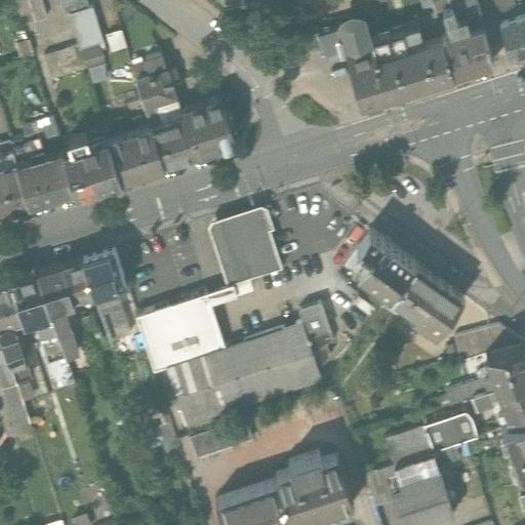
[(41,0),(15,0),(23,23),(46,15),(41,0)]
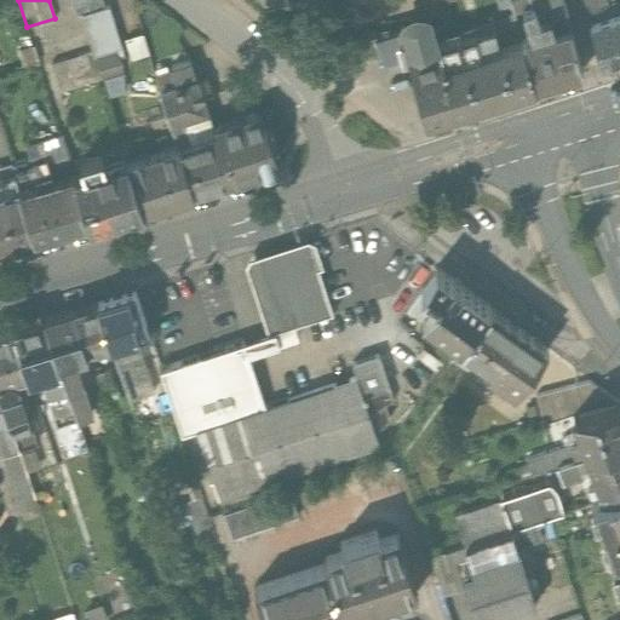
[(70,0),(76,15),(81,13),(101,6),(98,0),(70,0)]
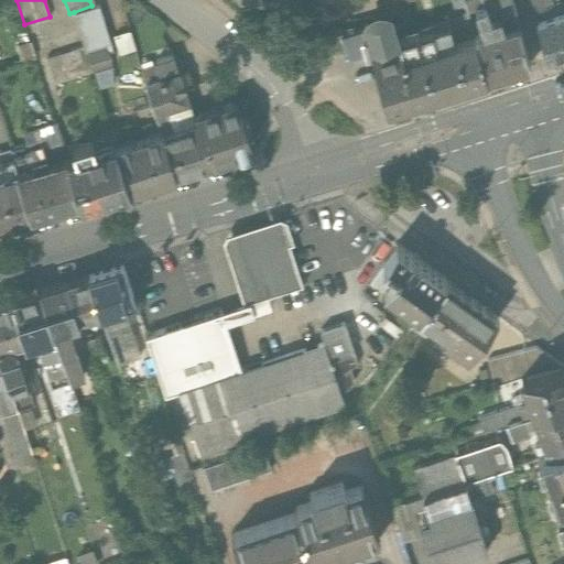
[(512,0),(464,0),(467,10),(476,7),(485,35),(473,40),(485,80),(532,67),(512,0)]
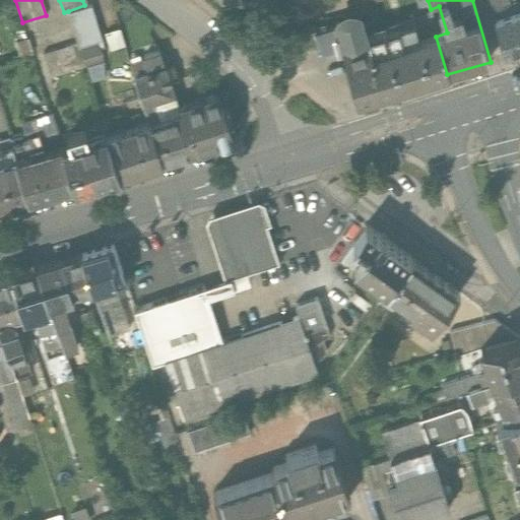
[(513,0),(488,0),(495,21),(519,13),(519,2),(515,4),(513,0)]
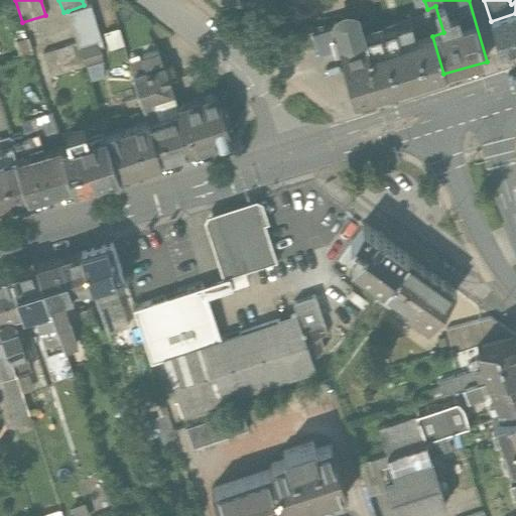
[(84,5),(68,11),(77,42),(78,45),(102,37),(90,4),(84,5)]
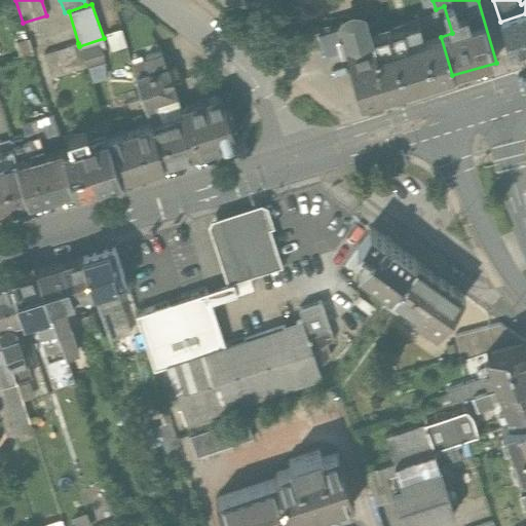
[(420,87),(403,32),(373,41),(366,15),(362,12),(357,11),(352,11),(348,12),(341,17),(339,22),(364,106),(420,87)]
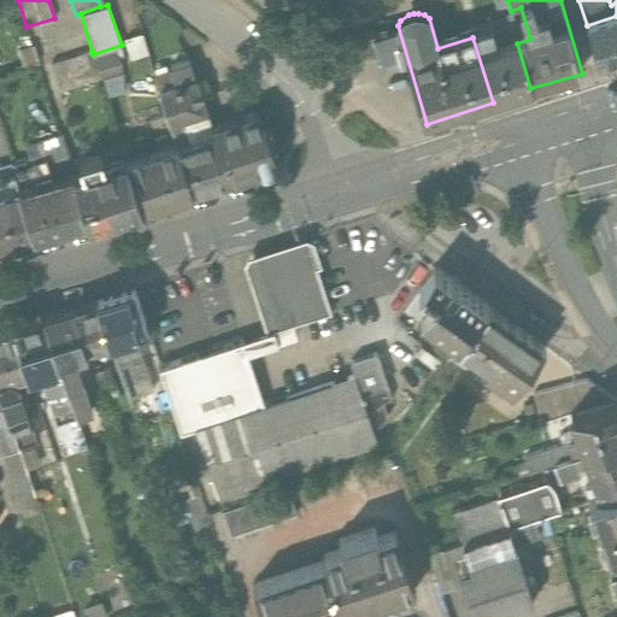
[(616,16),(587,25),(599,65),(616,59),(616,16)]
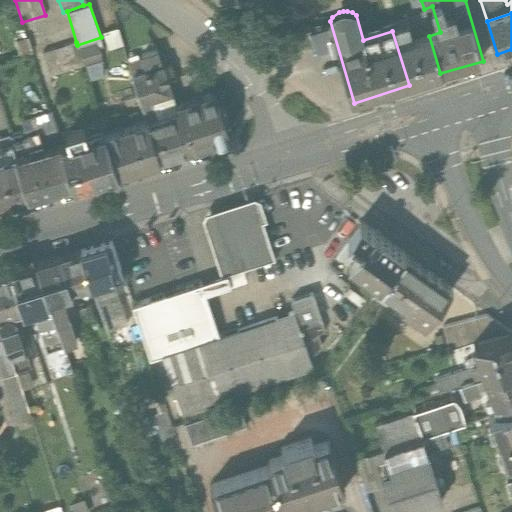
[(429,36),(424,21),(392,31),(409,85),(441,75),(440,73),(429,36)]
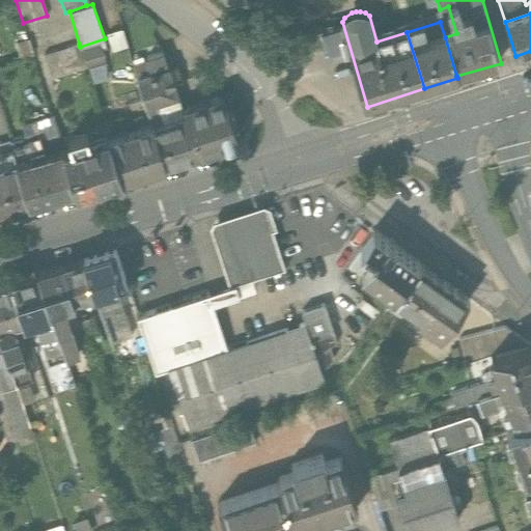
[(29,39),(17,43),(21,57),(33,54),(29,39)]
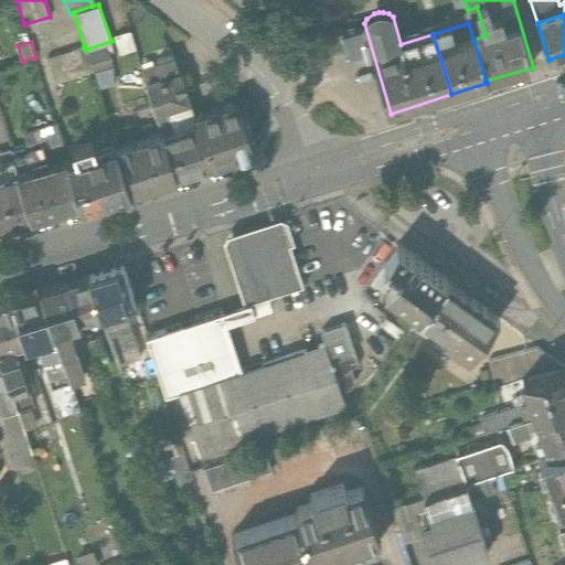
[(84,46),(46,57),(54,83),(92,71),(86,54),(85,50),(84,46)]
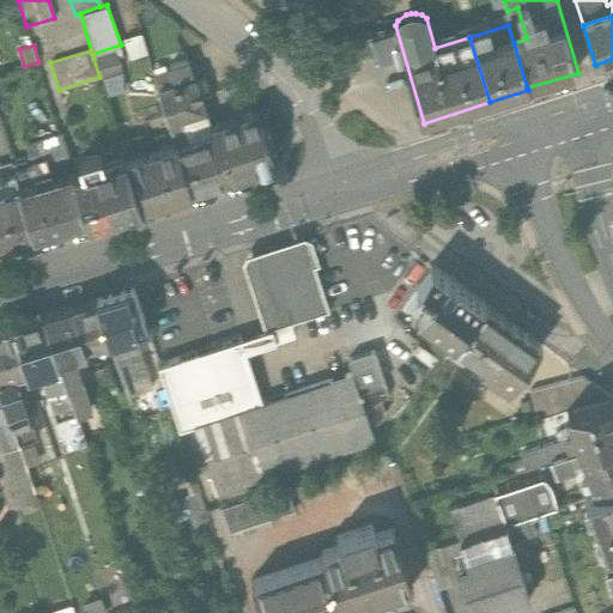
[(111,53),(93,59),(99,77),(117,71),(111,53)]
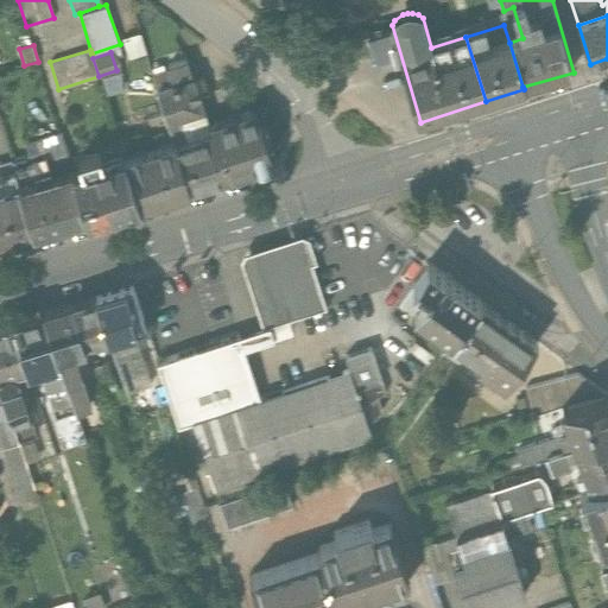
[(211,124),(192,76),(196,75),(191,61),(188,62),(187,58),(168,64),(169,69),(153,74),(168,119),(178,115),(185,139),(213,131),(211,124)]
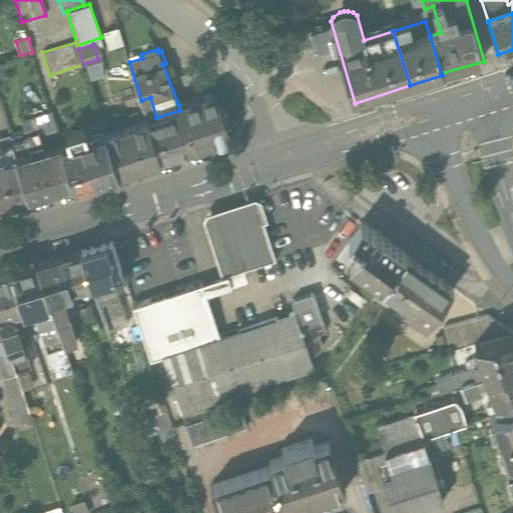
[(129,62),(125,52),(116,54),(122,74),(130,71),(128,63),(129,62)]
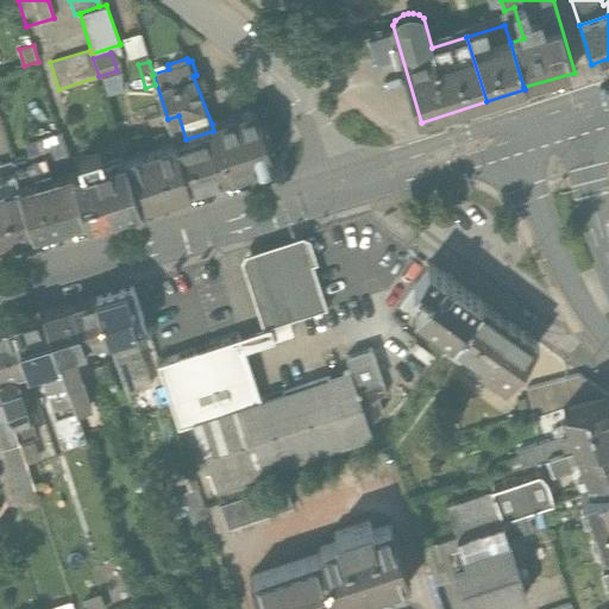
[(255,111),(212,124),(213,131),(227,176),(270,163),(264,142),(269,139),(265,124),(259,126),(255,111)]
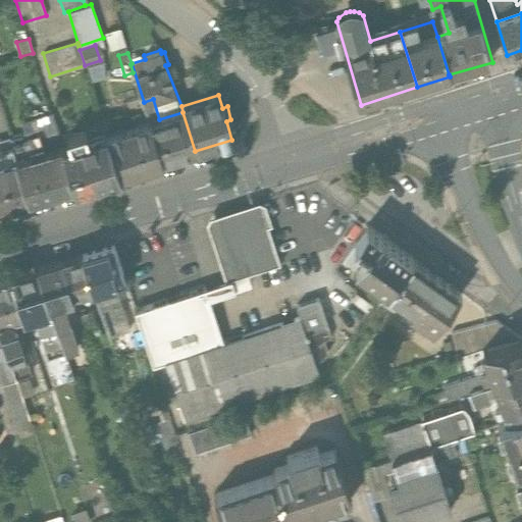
[(159,119),(150,121),(162,161),(195,151),(183,112),(159,119)]
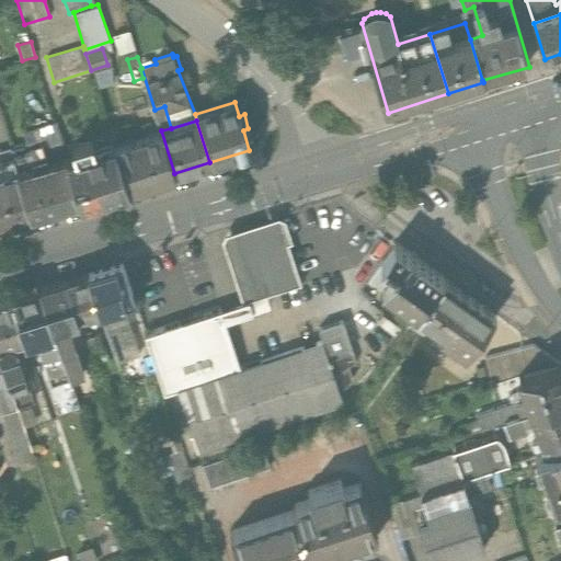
[(161,130),(115,145),(128,187),(174,173),(161,130)]
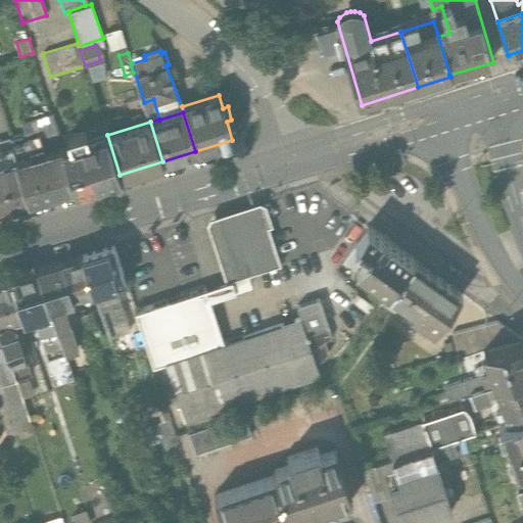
[(89,141),(85,129),(66,135),(70,147),(63,148),(75,189),(120,175),(107,135),(89,141)]
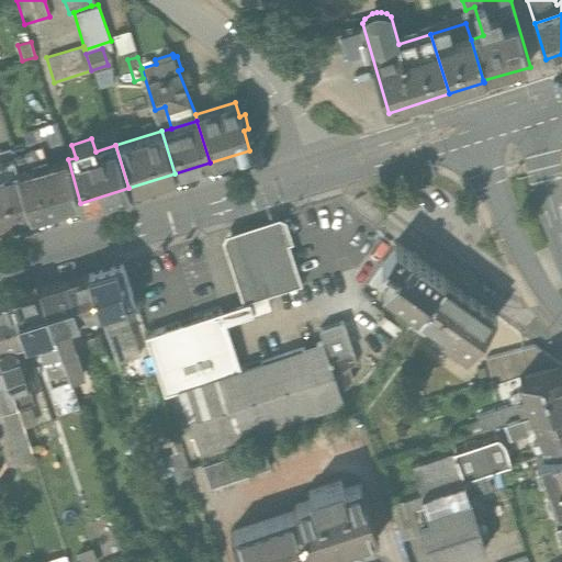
[(47,166),(42,146),(29,150),(29,152),(13,157),(19,173),(32,217),(80,203),(68,159),(47,166)]
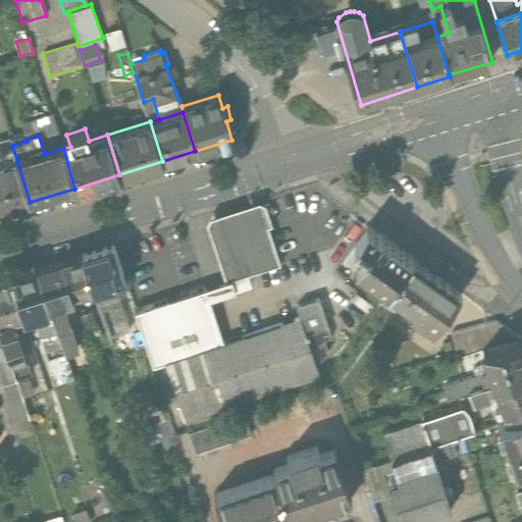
[(9,137),(0,140),(0,165),(17,161),(12,146),(9,137)]
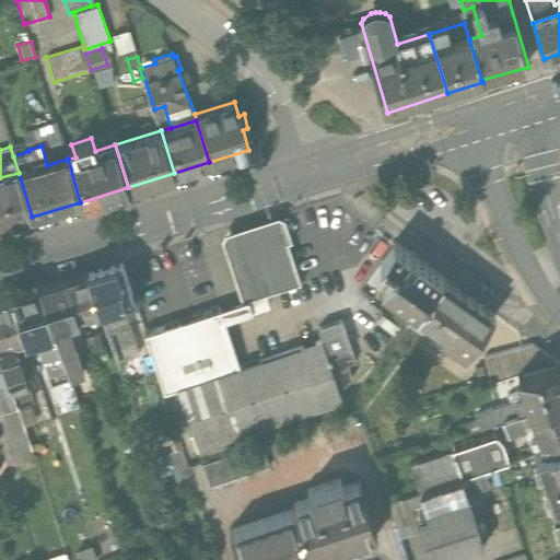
[(0,177),(0,225),(31,218),(31,217),(32,217),(19,173),(0,177)]
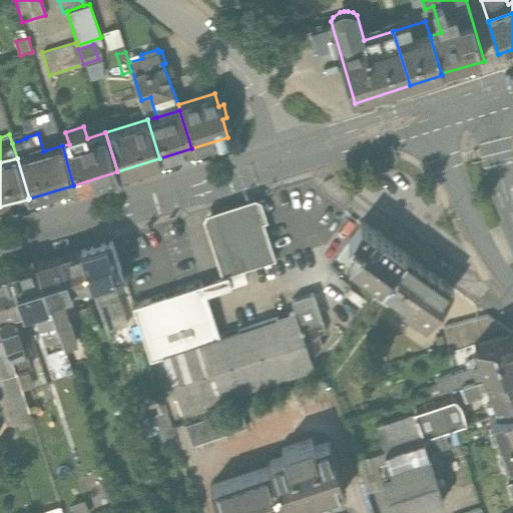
[(254,202),(210,216),(207,222),(226,277),(241,272),(273,261),(260,222),(267,220),(262,206),(254,202)]
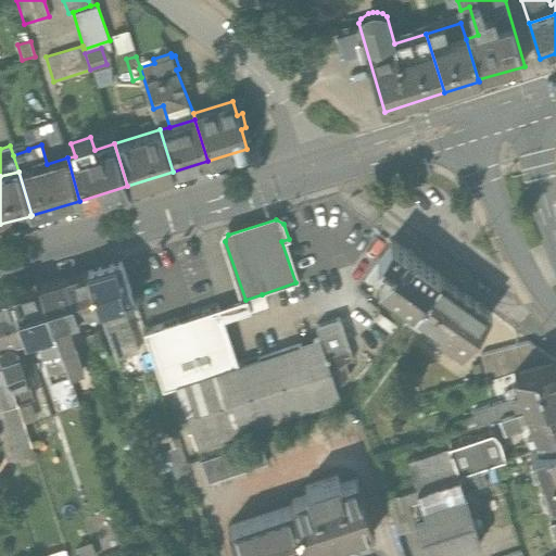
[(440,278),(392,242),(366,279),(375,286),(364,301),(380,312),(391,298),(413,314),(440,278)]
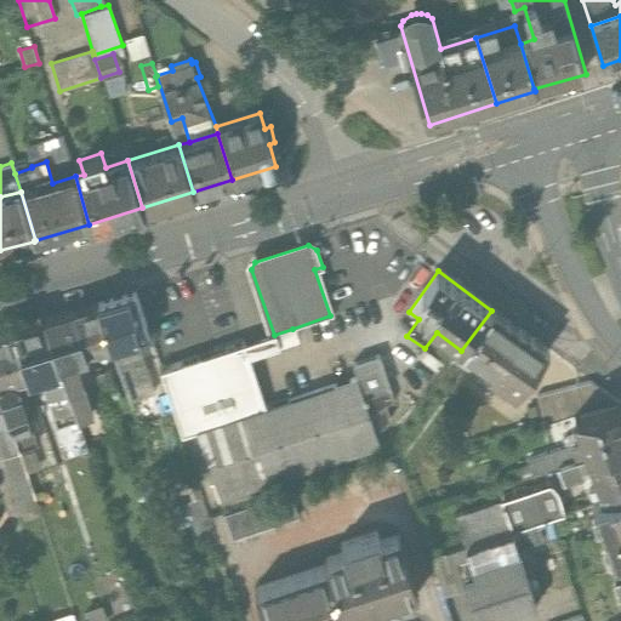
[(136,292),(97,305),(110,346),(119,371),(127,398),(129,403),(153,394),(136,340),(149,335),(136,292)]
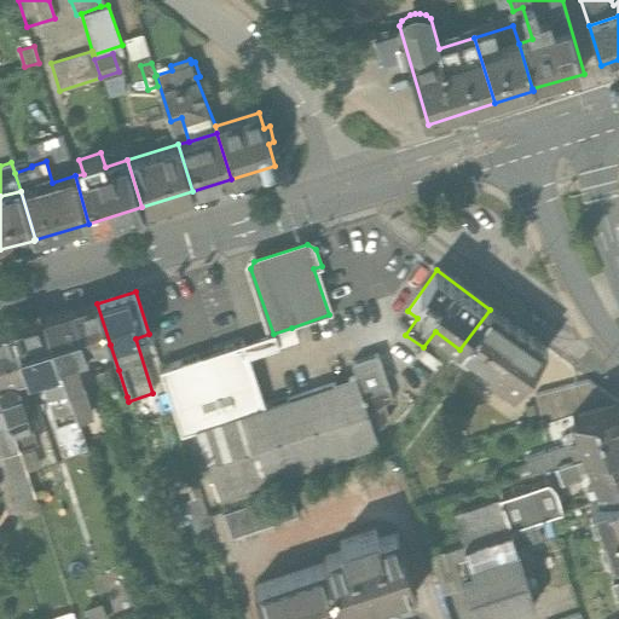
[(97,304),(74,310),(87,352),(110,345),(97,304)]
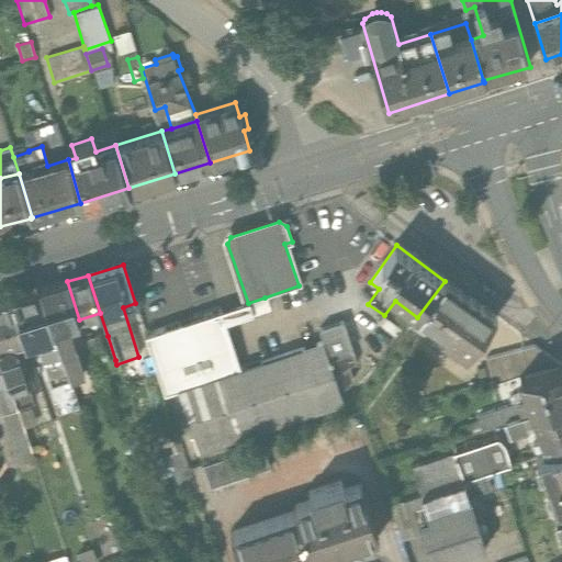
[(67,281),(41,289),(71,383),(85,378),(67,323),(79,319),(67,281)]
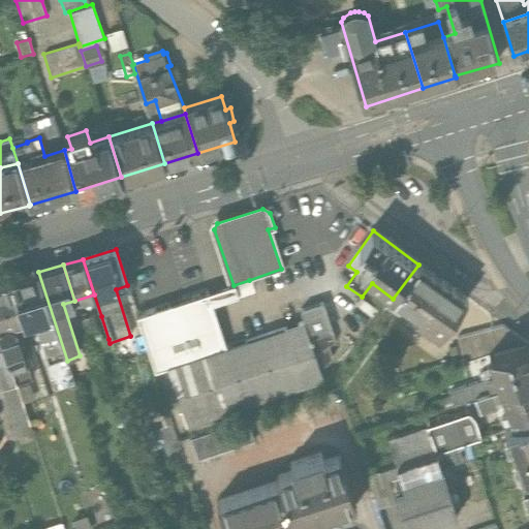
[(444,283),(418,265),(393,299),(418,318),(444,283)]
